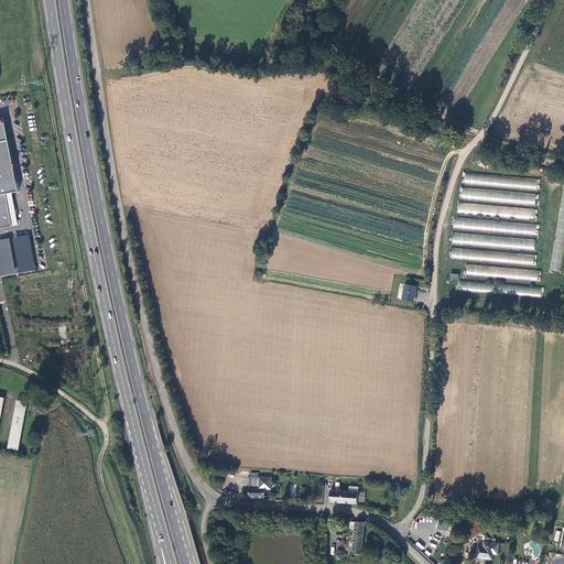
[(10,117),(0,118),(0,141),(14,139),(10,117)]
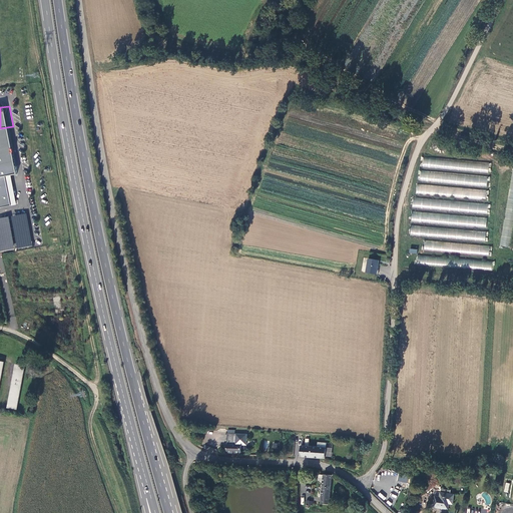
[(13,126),(0,128),(0,207),(11,205),(5,176),(11,175),(22,172),(13,126)]
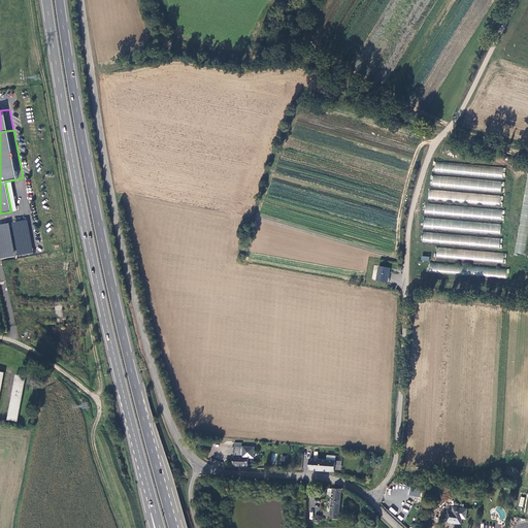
[(435,161),(434,172),(502,179),(503,168),(435,161)]
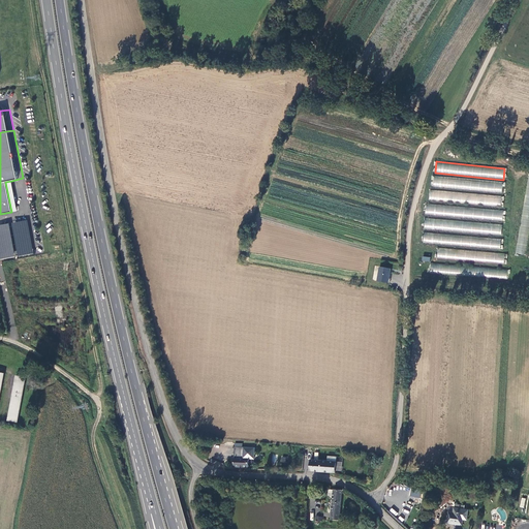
[(502,182),(434,176),(433,187),(501,192),(502,182)]
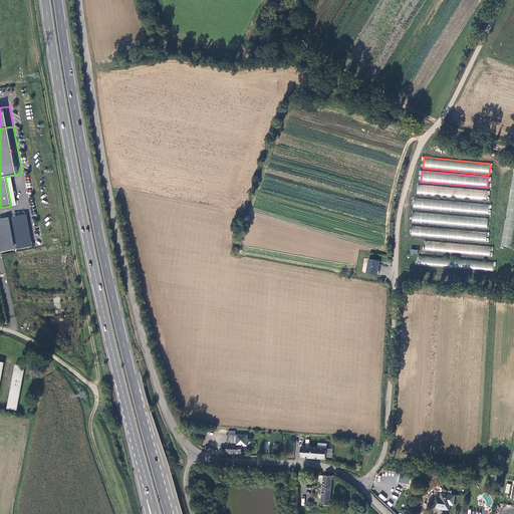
[(11,176),(5,177),(11,206),(17,205),(11,176)]
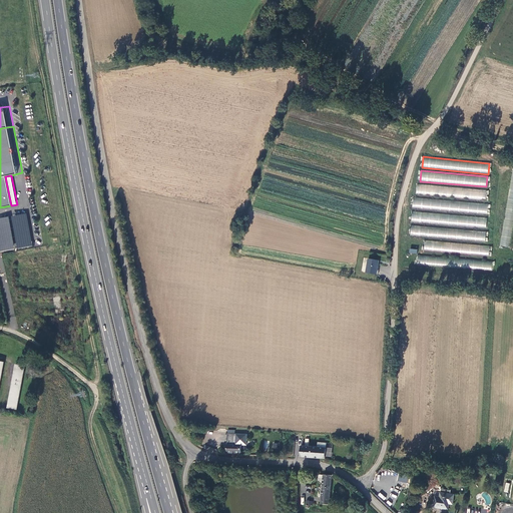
[(486,189),(417,184),(416,194),(486,200),(486,189)]
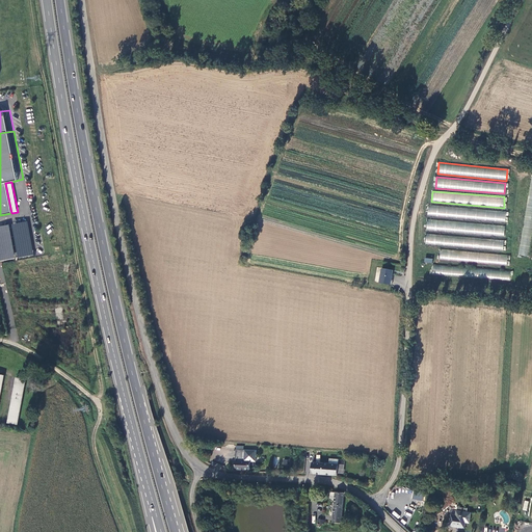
[(505,222),(506,212),(428,205),(427,215),(505,222)]
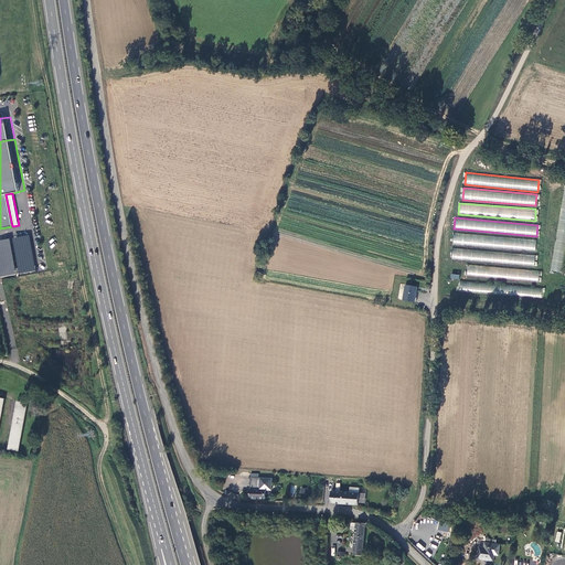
[(536,240),(454,233),(452,244),(535,252),(536,240)]
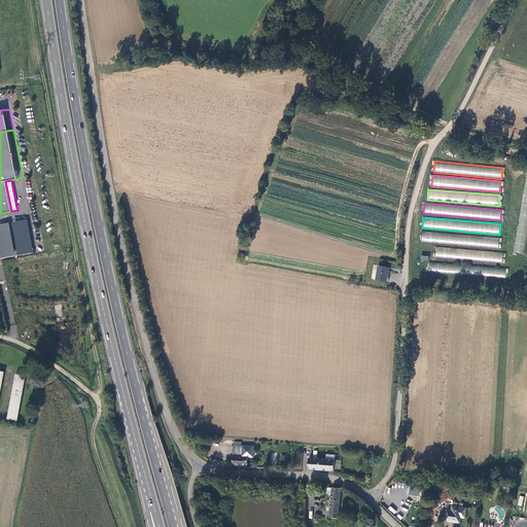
[(422,232),(421,242),(498,248),(499,238),(422,232)]
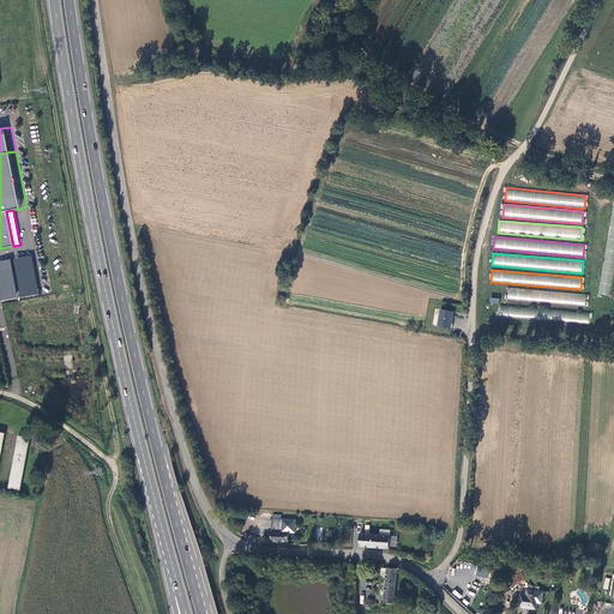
[(585,295),(509,288),(507,299),(585,306),(585,295)]
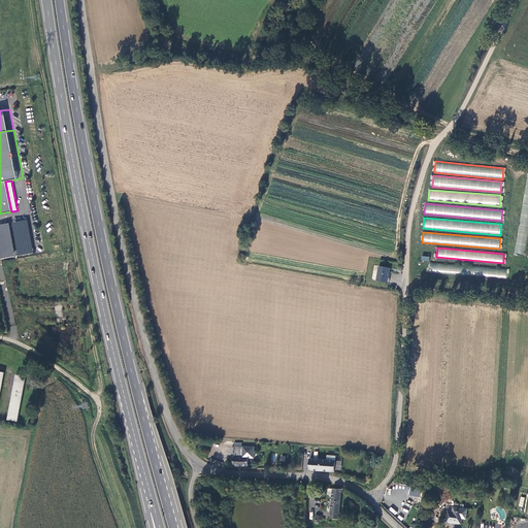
[(429,272),(505,278),(506,269),(429,263),(429,272)]
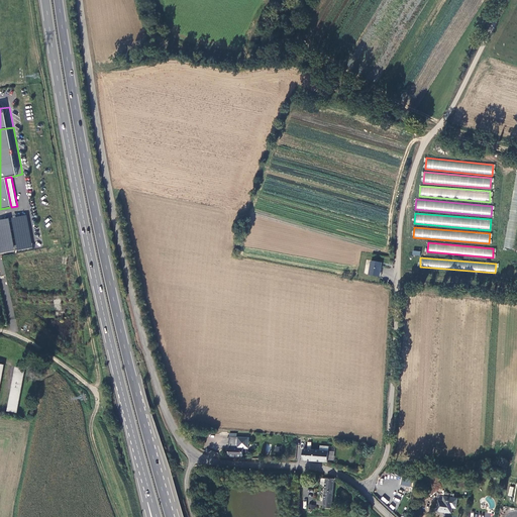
[(382,263),(372,262),(369,275),(380,277),(382,263)]
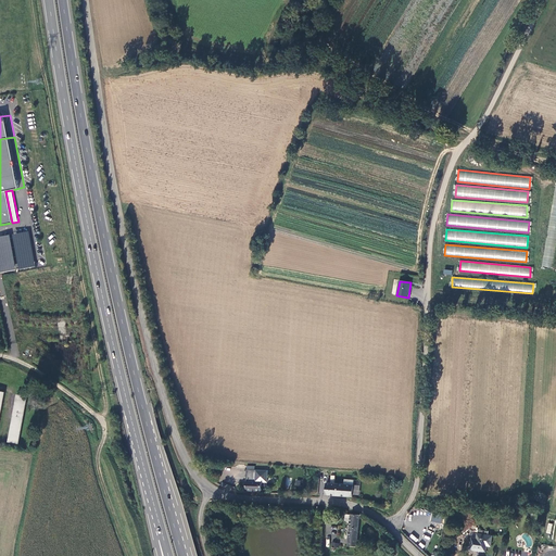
[(19,444),(27,397),(17,396),(10,443),(19,444)]
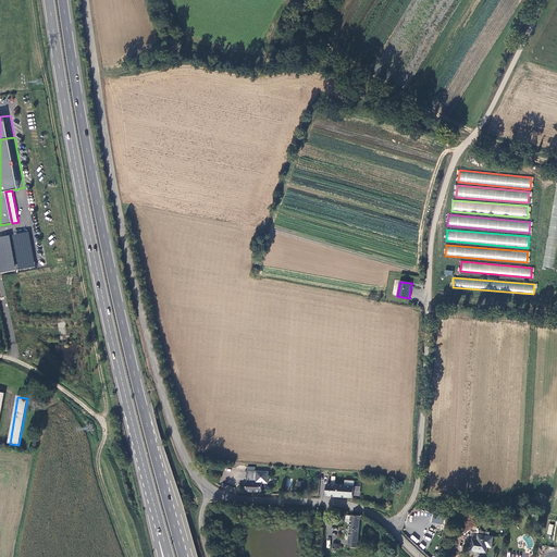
[(262,477),(247,477),(247,492),(262,492),(262,477)]
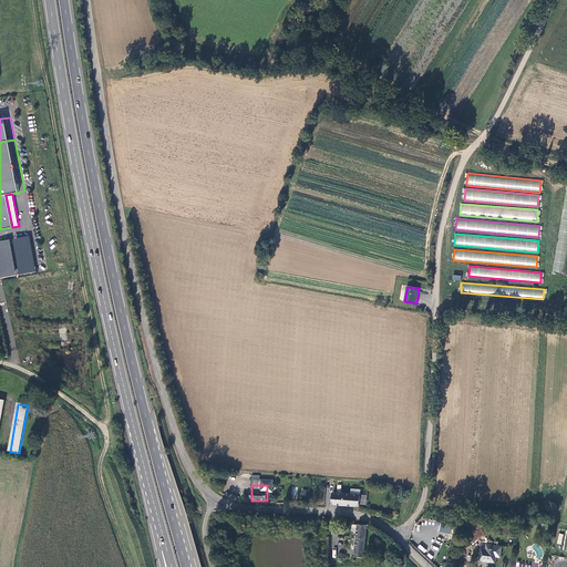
[(332,506),(360,507),(360,496),(332,494),(332,506)]
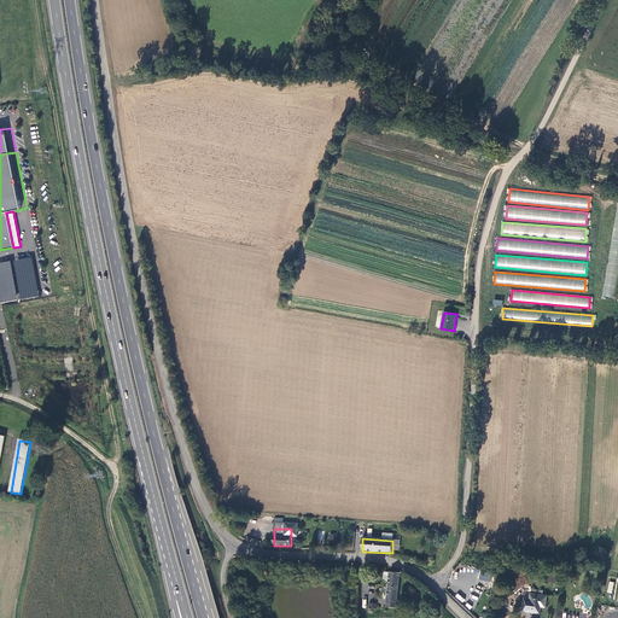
[(396,608),(400,573),(389,571),(386,606),(396,608)]
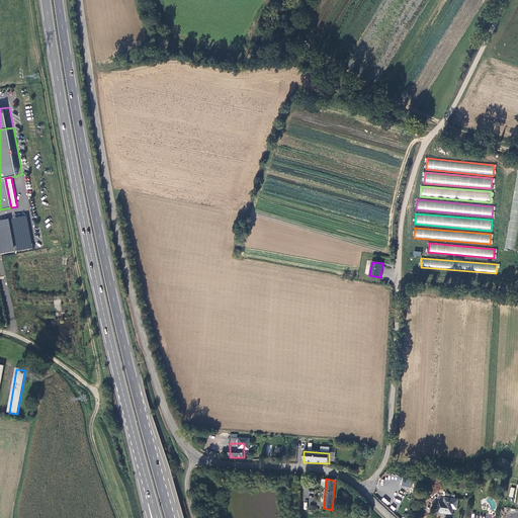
[(460,481),(459,488),(469,490),(470,483),(460,481)]
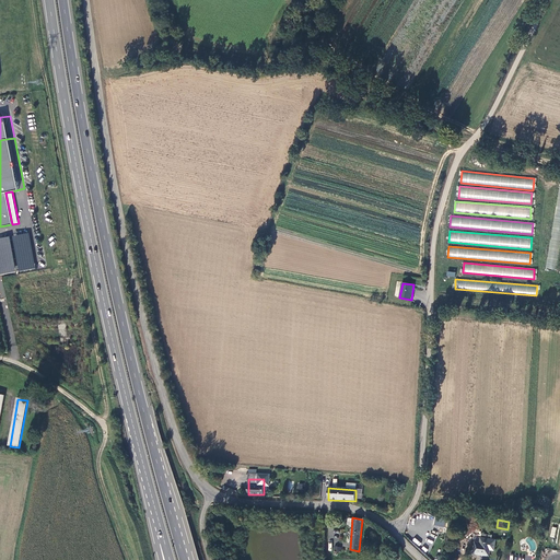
[(490,550),(493,551),(496,540),(491,540),(491,536),(481,535),(480,544),(475,543),(474,555),(489,557),(490,550)]
